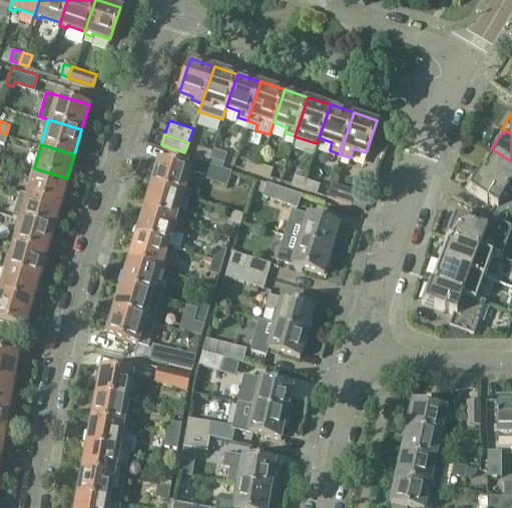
[(211,157),(225,161),(228,151),(214,147),(211,157)]
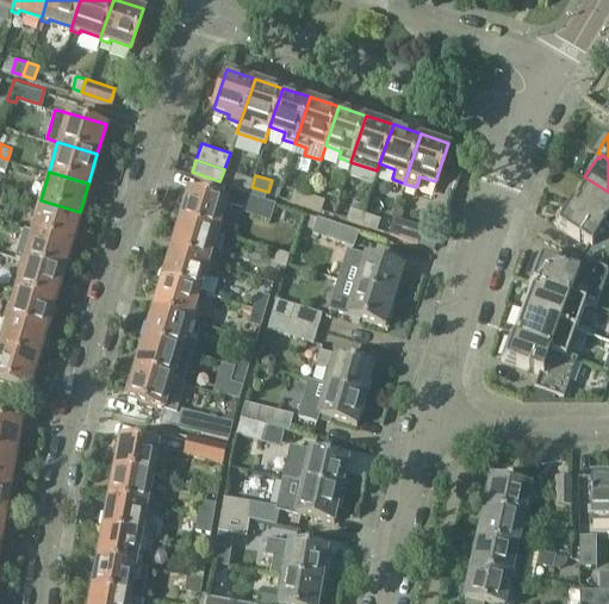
[(608,224),(608,192),(584,176),(572,197),(575,198),(572,201),(608,224)]
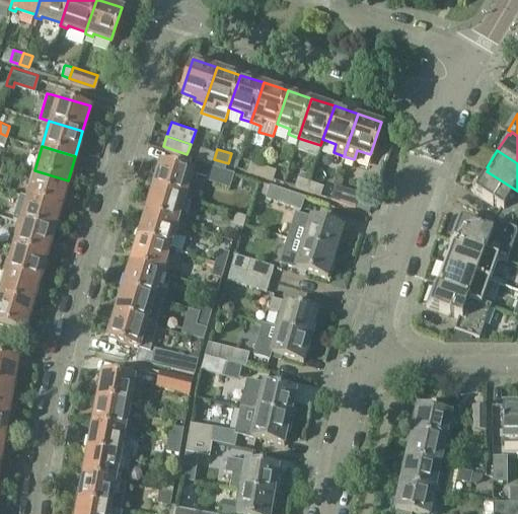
[(260,170),(263,161),(250,157),(247,167),(260,170)]
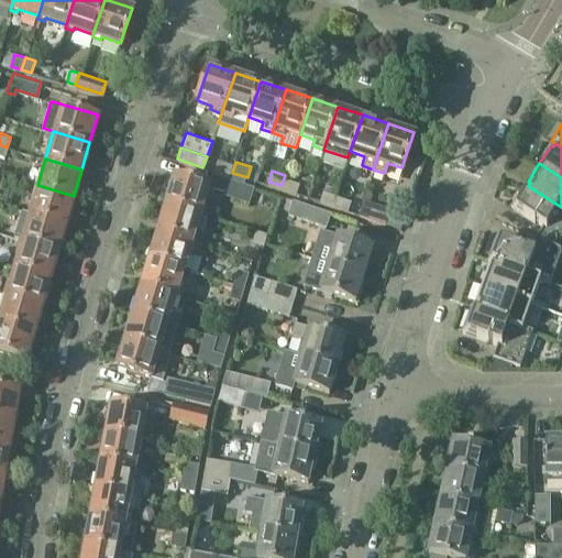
[(175,174),(166,201),(200,212),(209,185),(175,174)]
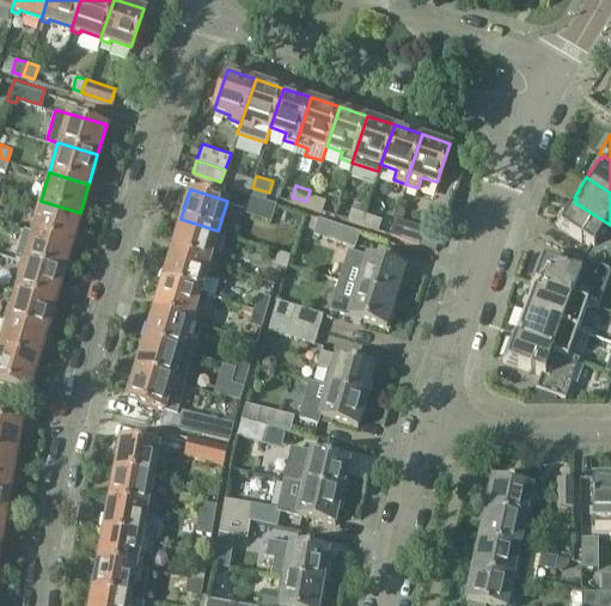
[(325,196),(310,190),(306,201),(322,207),(325,196)]
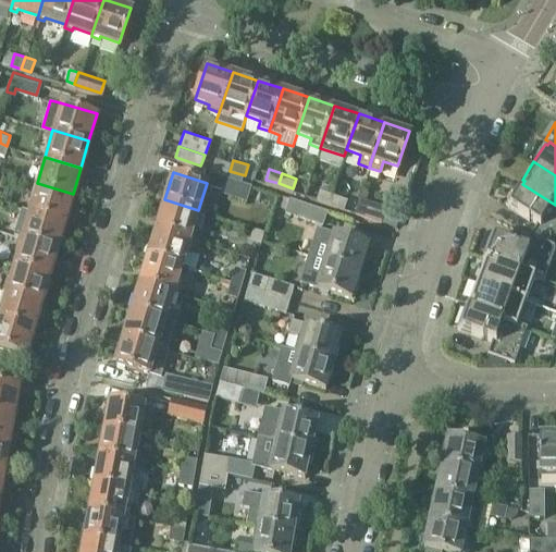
[(250,183),(239,179),(227,174),(222,189),(246,198),(250,183)]
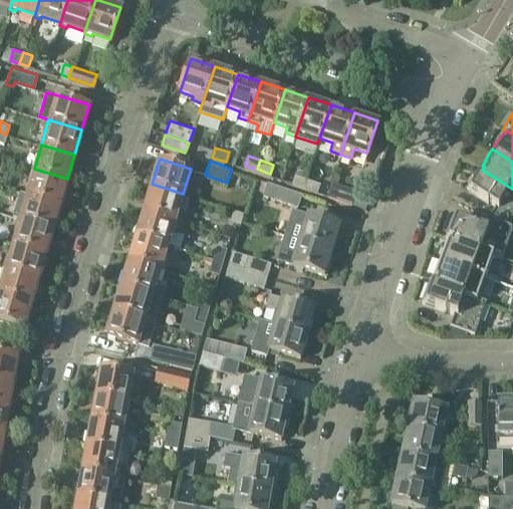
[(512,189),(482,170),(478,168),(466,186),(488,200),(491,202),(491,203),(495,205),(489,215),(512,227),(512,225),(512,189)]
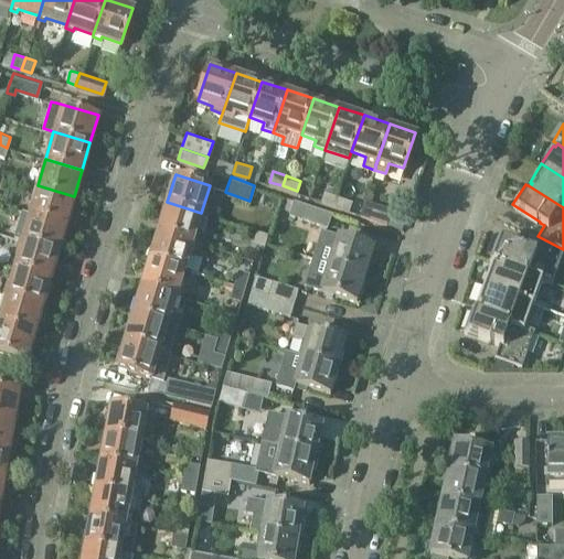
[(38,185),(30,213),(66,224),(74,196),(38,185)]
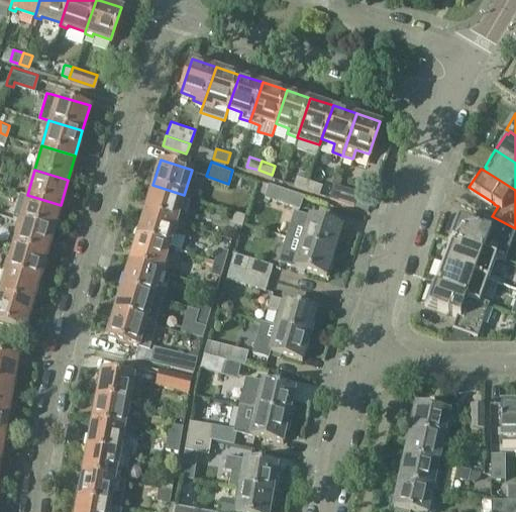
[(294,182),(306,186),(309,177),(297,173),(294,182)]
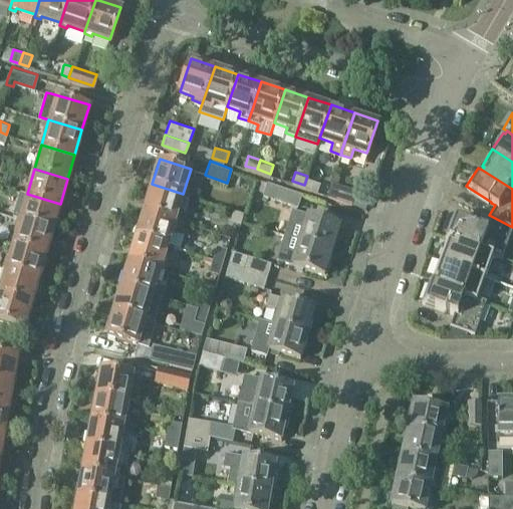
[(334,172),(327,194),(350,202),(354,189),(336,183),(339,174),(334,172)]
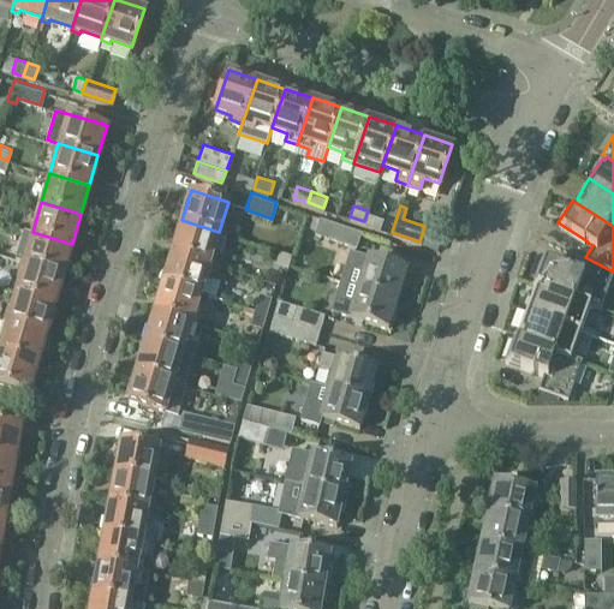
[(383,215),(368,210),(364,221),(380,227),(383,215)]
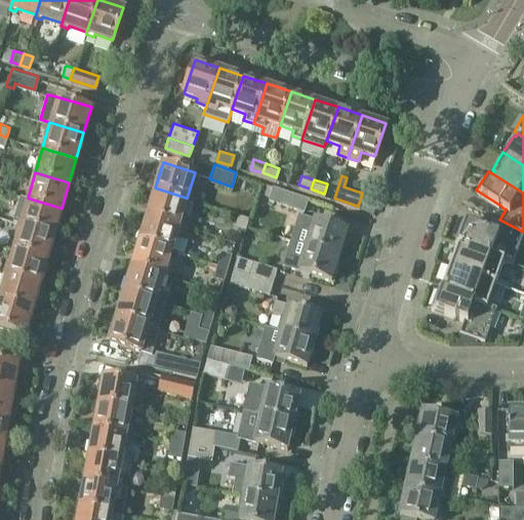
[(268,197),(303,209),(308,196),(272,184),(268,197)]
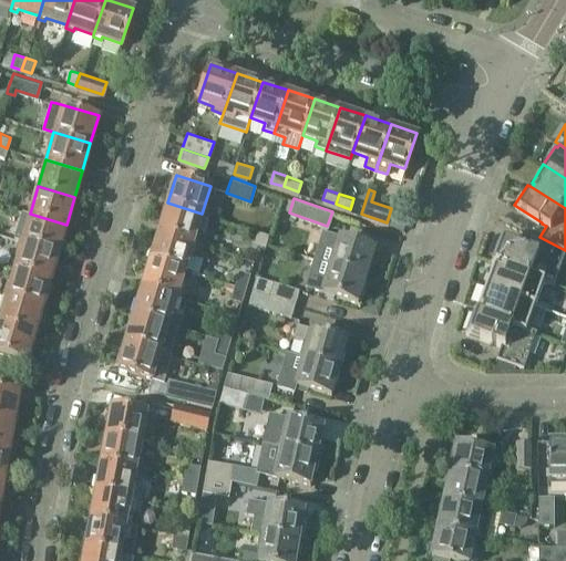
[(166,205),(160,230),(194,240),(202,216),(202,214),(167,203),(166,205)]
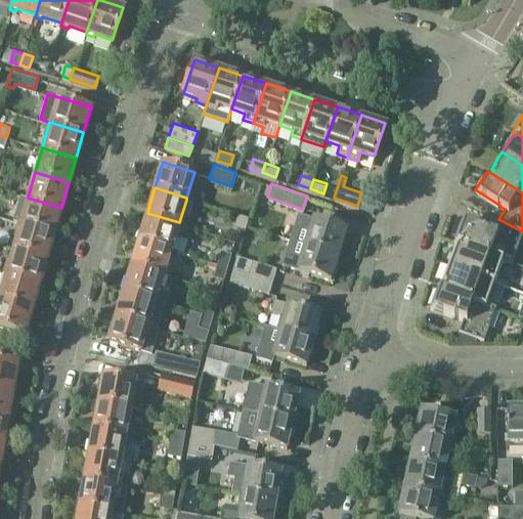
[(19,195),(12,220),(19,222),(53,232),(61,208),(28,198),(19,195)]
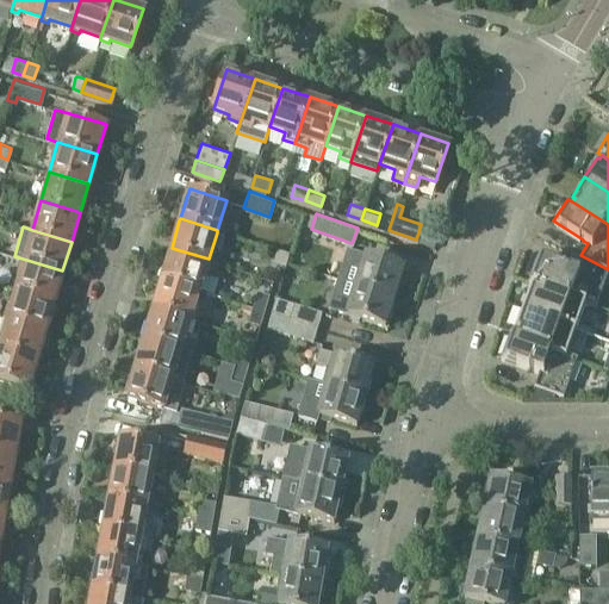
[(289,250),(275,247),(271,262),(284,266),(289,250)]
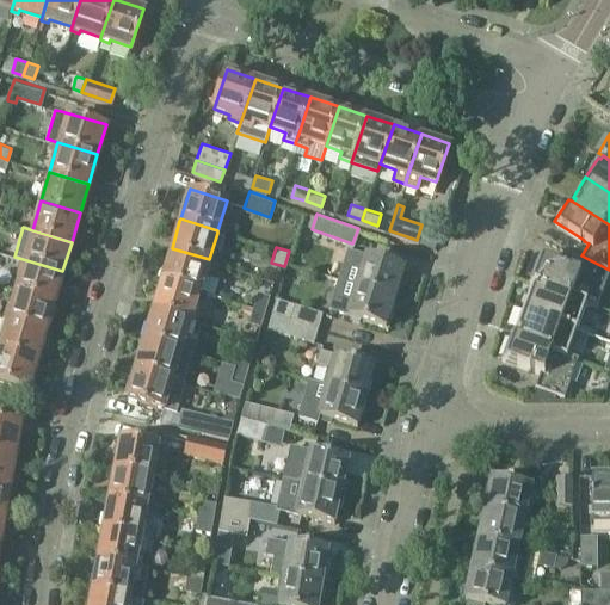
[(171,249),(162,277),(199,288),(208,261),(209,259),(172,248),(171,249)]
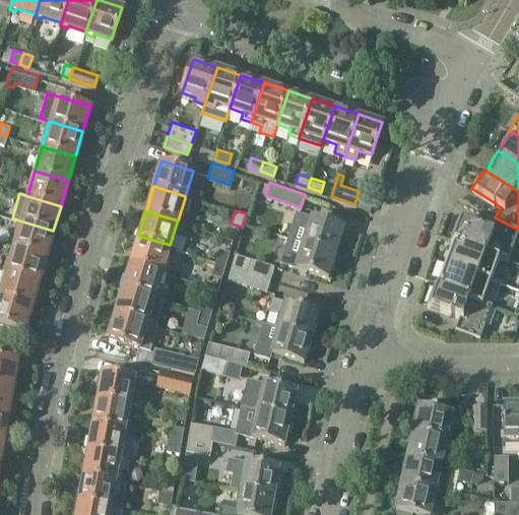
[(298,211),(289,236),(335,251),(336,248),(337,248),(340,238),(339,237),(342,226),(321,218),(322,217),(314,214),(314,216),(299,211),(298,211)]
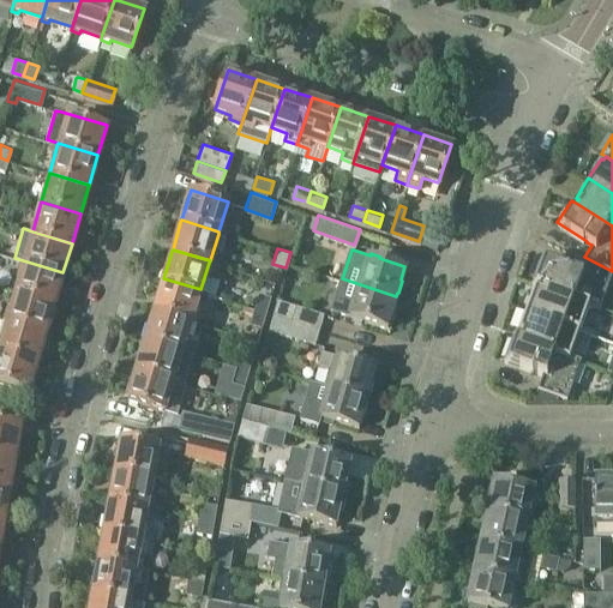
[(599,306),(612,271),(584,257),(578,270),(574,269),(569,268),(569,266),(540,257),(532,282),(536,283),(588,302),(599,306)]
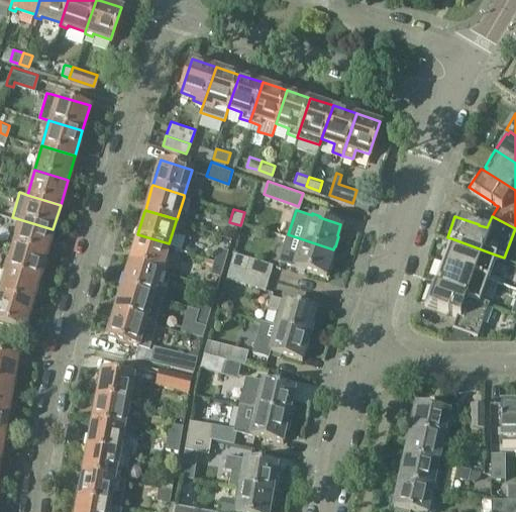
[(19,219),(12,243),(45,253),(53,229),(19,219)]
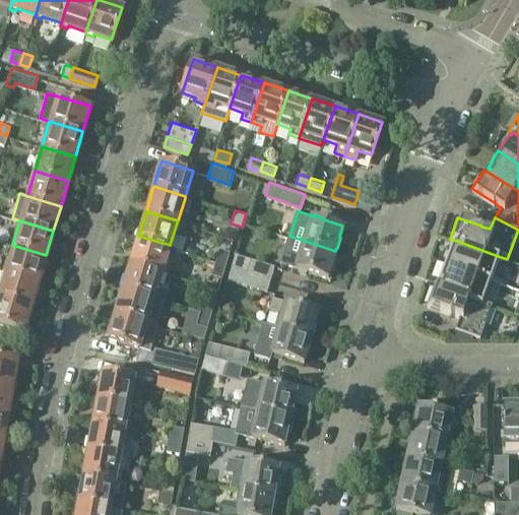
[(137,238),(130,262),(161,272),(170,248),(170,245),(138,236),(137,238)]
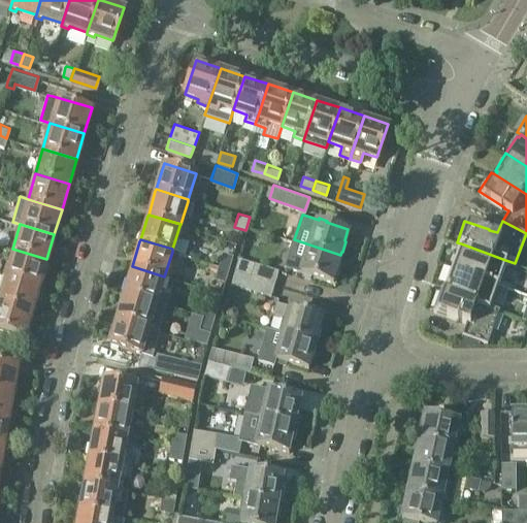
[(294,239),(286,265),(287,265),(302,270),(302,271),(309,274),(310,273),(332,281),(335,268),(337,268),(340,257),(339,257),(340,255),(294,239)]
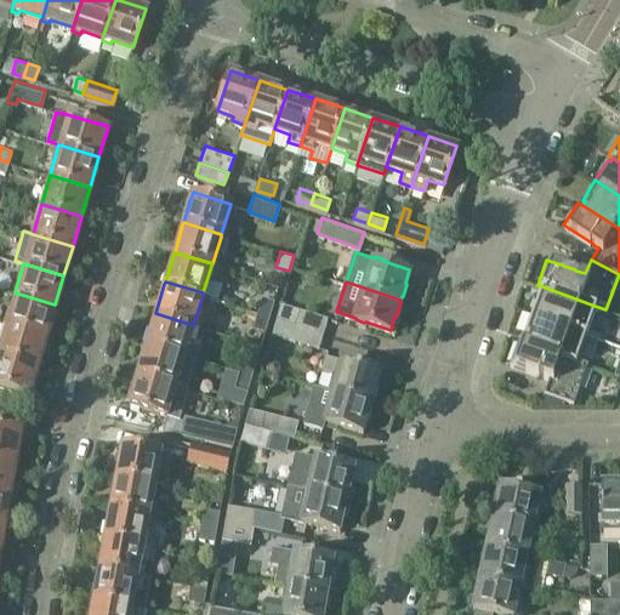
[(595,306),(542,286),(540,291),(538,290),(530,312),(586,331),(595,306)]
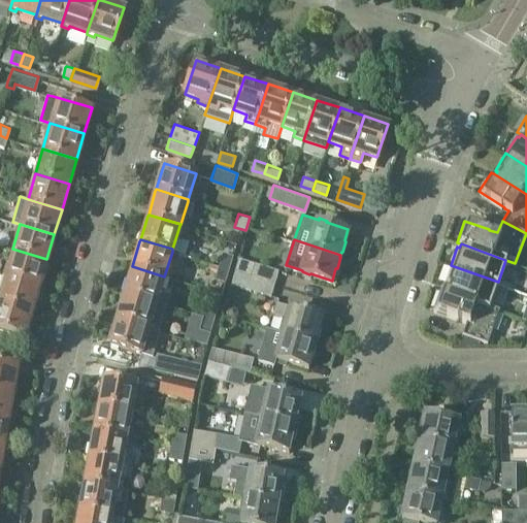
[(12,249),(5,274),(39,284),(46,259),(12,249)]
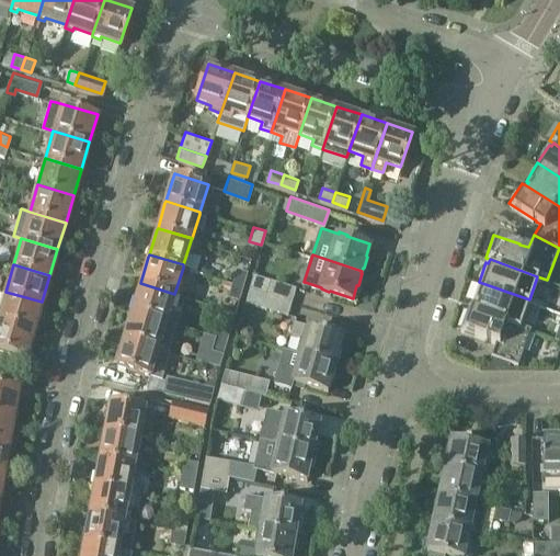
[(237,264),(232,280),(242,283),(247,269),(237,264)]
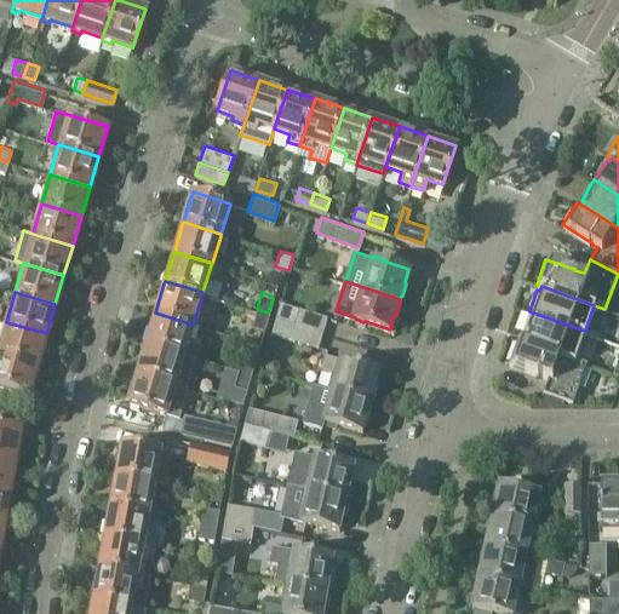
[(279,304),(275,317),(294,323),(298,309),(279,304)]
